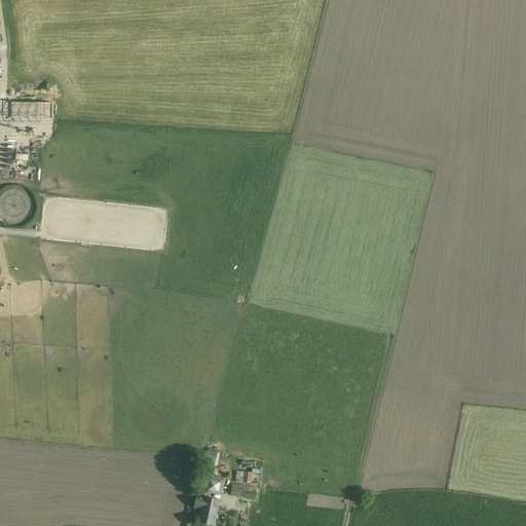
[(12,102),(12,124),(54,124),(54,103),(12,102)]
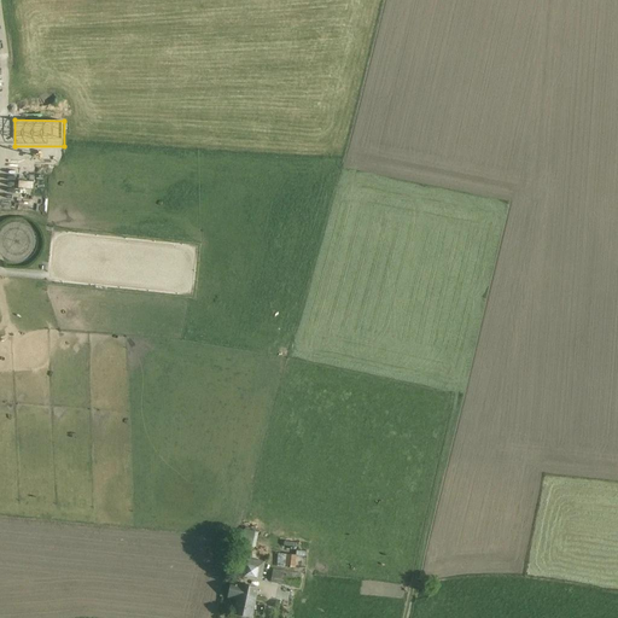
[(3,179),(19,179),(21,168),(3,167),(3,179)]
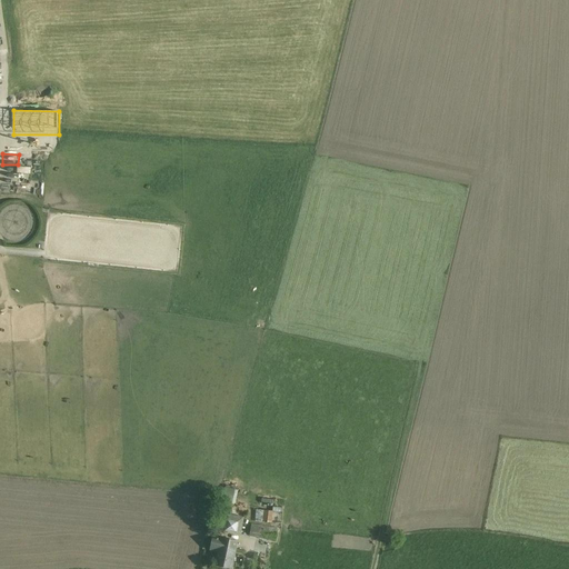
[(15,185),(31,185),(31,175),(15,175),(15,185)]
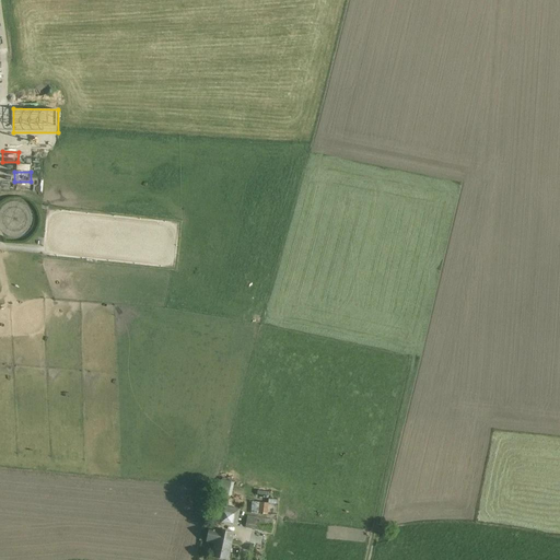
[(231,497),(234,482),(221,480),(218,493),(231,497)]
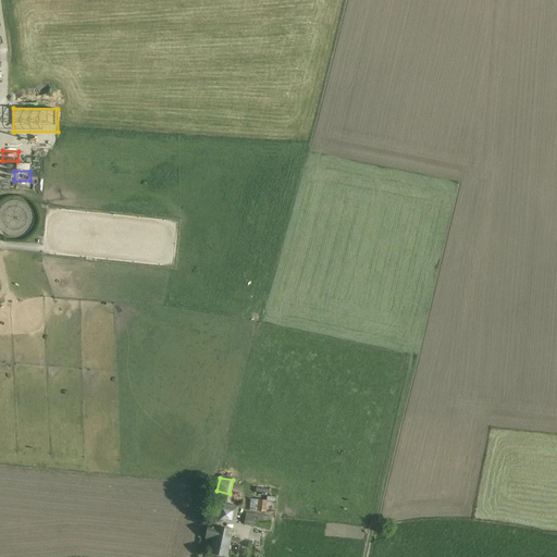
[(265,511),(267,500),(250,499),(250,500),(247,500),(246,508),(250,508),(250,510),(265,511)]
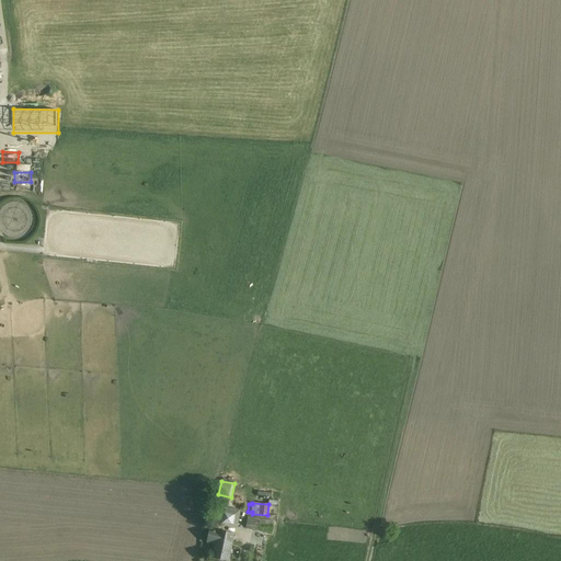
[(220,506),(217,522),(238,526),(241,510),(220,506)]
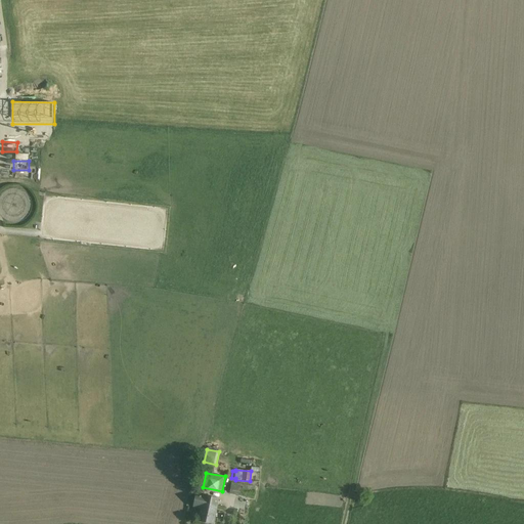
[(256,486),(231,482),(229,494),(254,498),(256,486)]
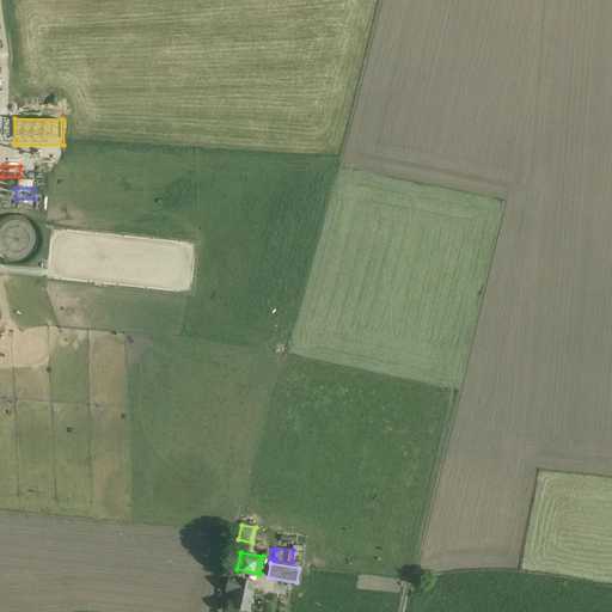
[(236,593),(232,607),(249,611),(255,582),(239,577),(238,580),(230,579),(226,591),(236,593)]
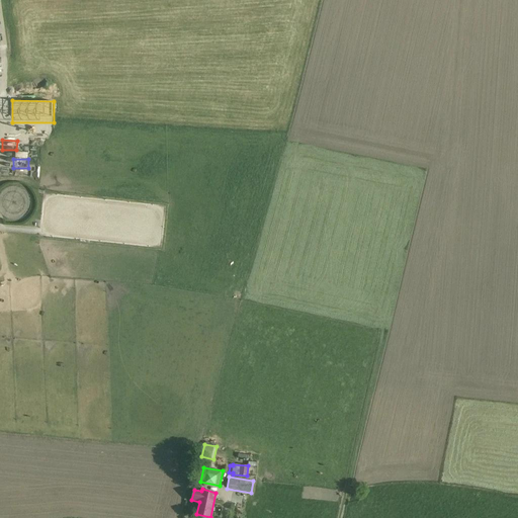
All buildings are outlined.
